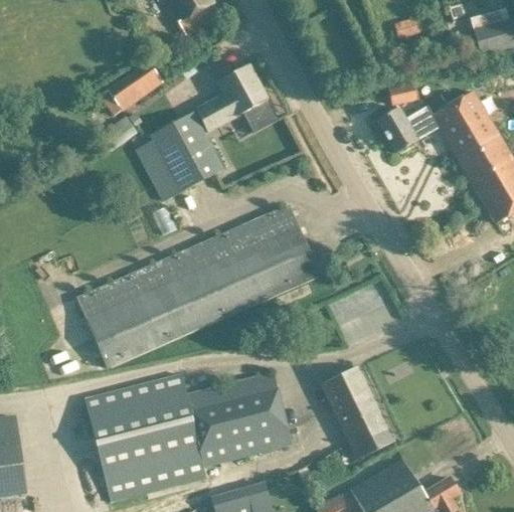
[(164,0),(186,36),(204,25),(221,15),(212,0),(164,0)]
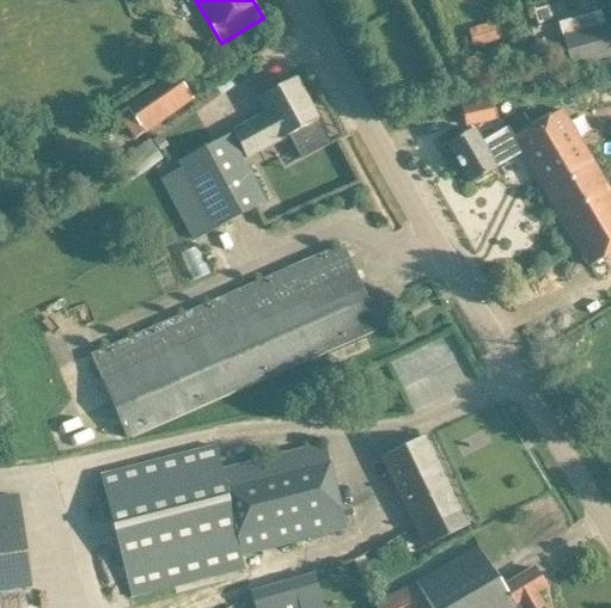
[(503,35),(496,10),(484,13),(487,20),(469,25),(474,44),(503,35)]
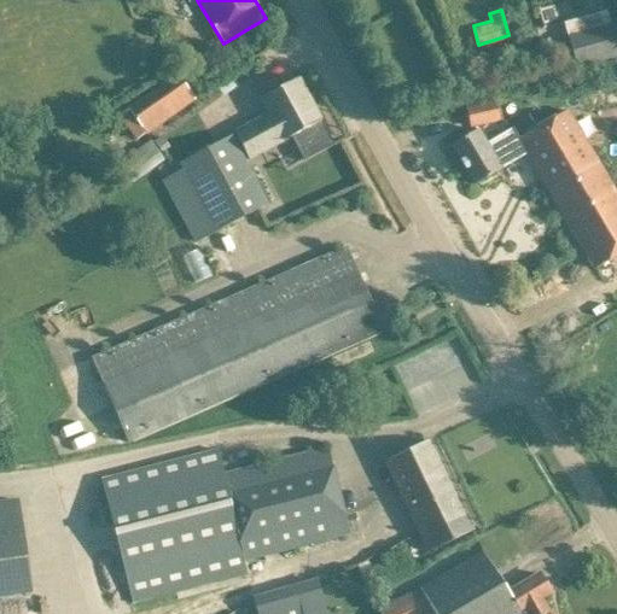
[(616,19),(610,22),(570,34),(578,65),(616,53),(616,19)]
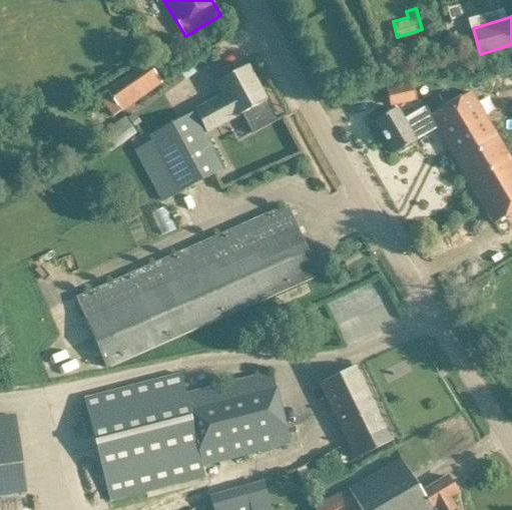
[(159,81),(157,78),(145,62),(100,93),(113,112),(159,81)]
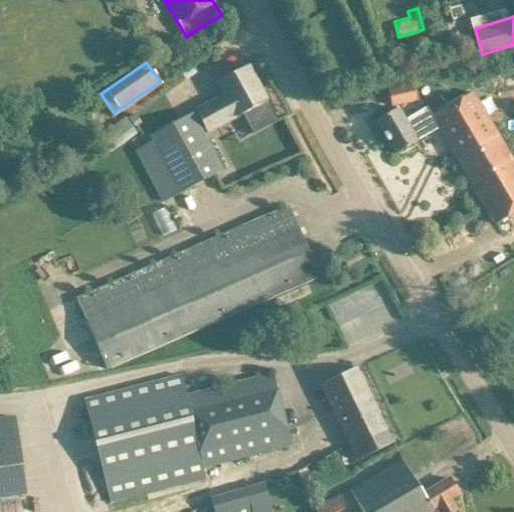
[(254,132),(261,128),(279,119),(248,62),(215,80),(223,95),(199,108),(198,107),(195,109),(207,131),(242,111),(254,132)]
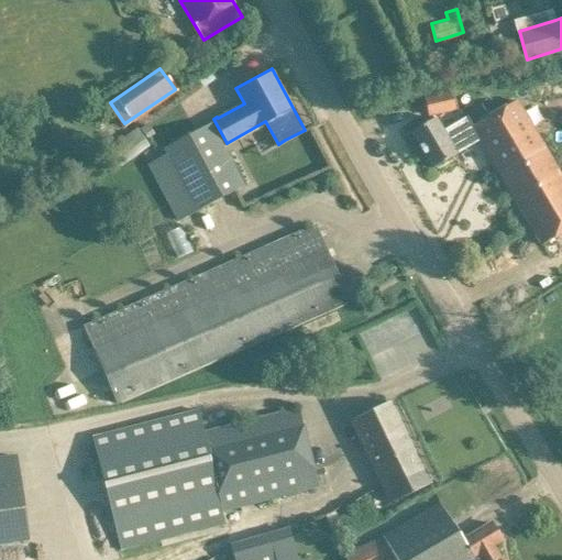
[(561,73),(552,75),(554,96),(561,95),(561,73)]
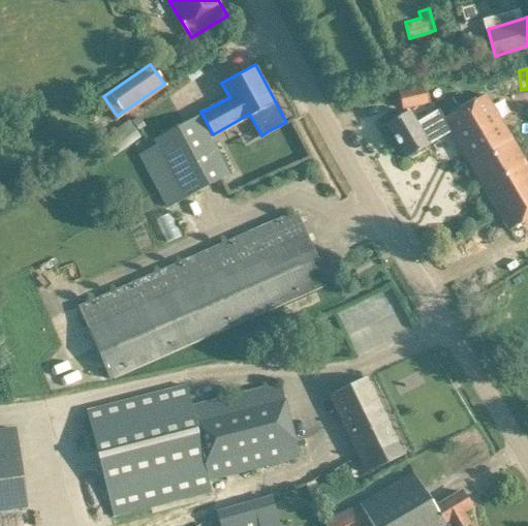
[(402,105),(423,101),(429,100),(426,85),(399,91),(402,105)]
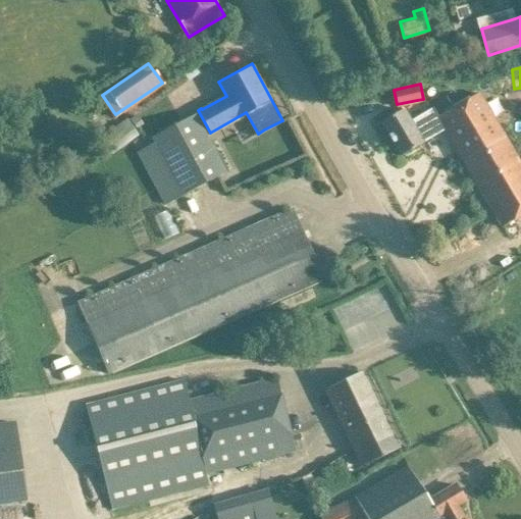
[(488,102),(481,91),(440,115),(434,105),(412,118),(405,107),(381,120),(402,154),(446,127),(488,102)]
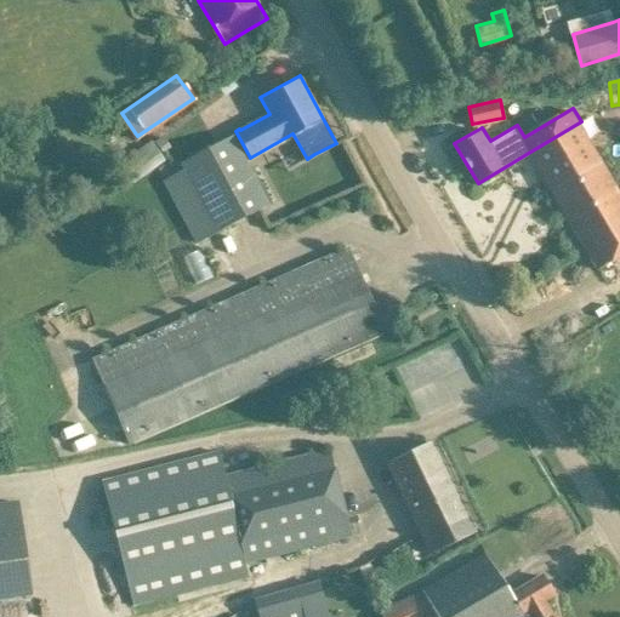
[(619,182),(618,184),(581,121),(530,152),(598,268),(619,255),(619,182)]
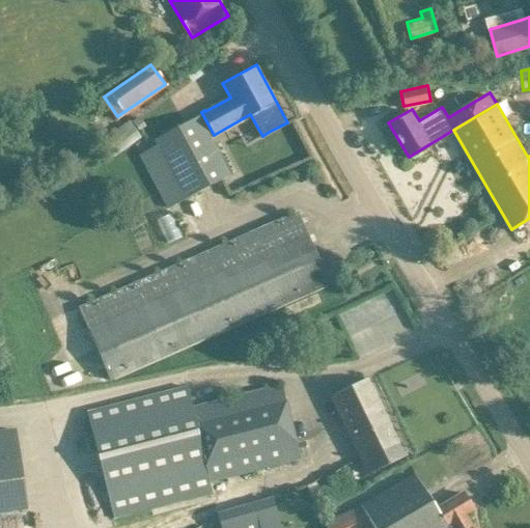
[(169,205),(230,172),(199,113),(156,137),(159,142),(140,153),(169,205)]
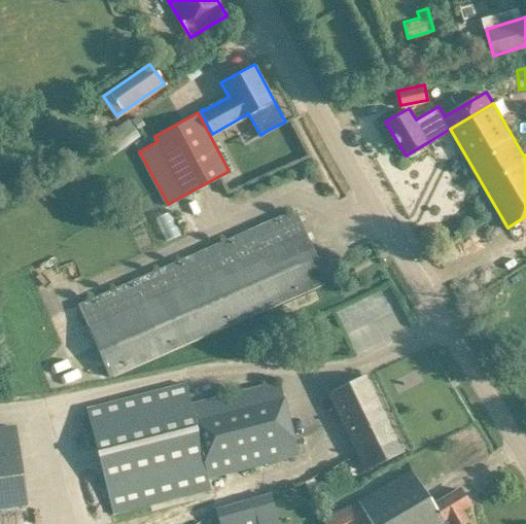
[(138,114),(131,118),(138,129),(144,125),(138,114)]
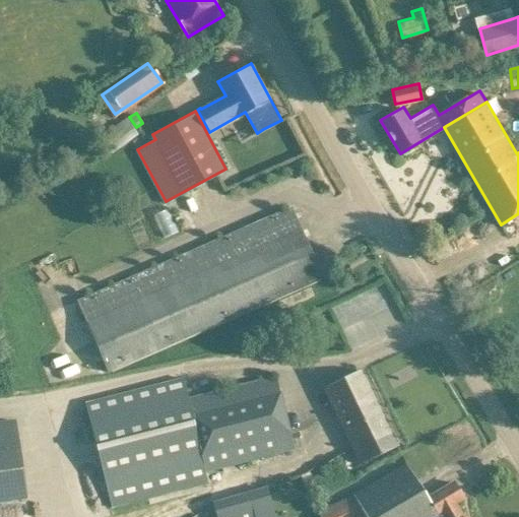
[(128,116),(101,133),(112,151),(140,133),(136,127),(129,117),(128,116)]
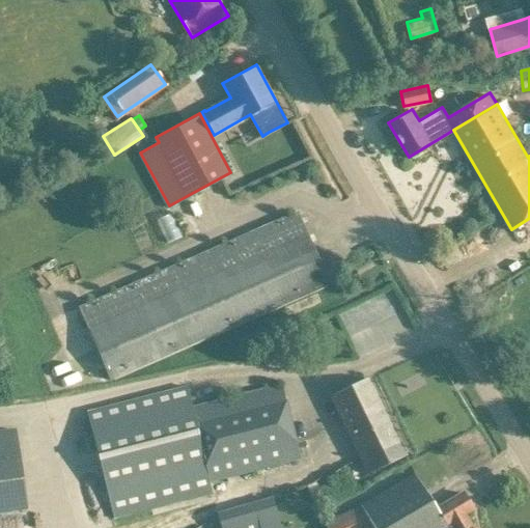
[(110,379),(311,290),(330,282),(299,211),(79,306),(110,379)]
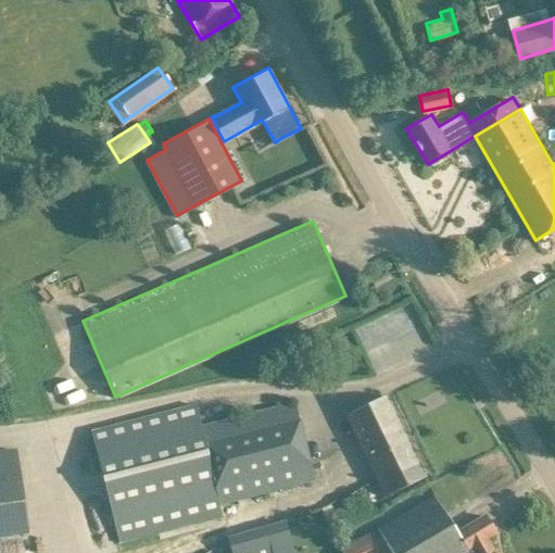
[(425,476),(385,396),(345,414),(386,495),(425,476)]
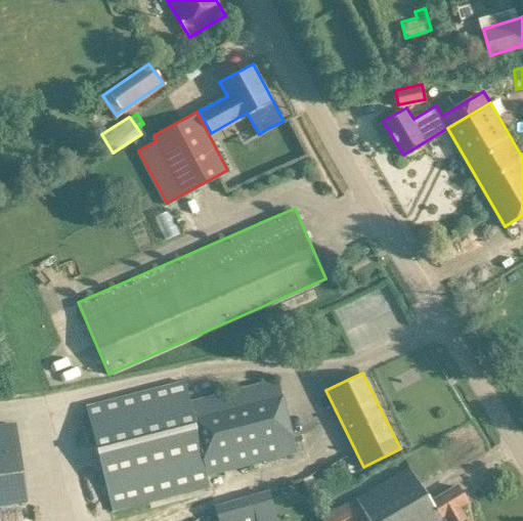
[(209,482),(207,473),(297,450),(278,379),(190,401),(185,379),(87,404),(114,509),(209,482)]
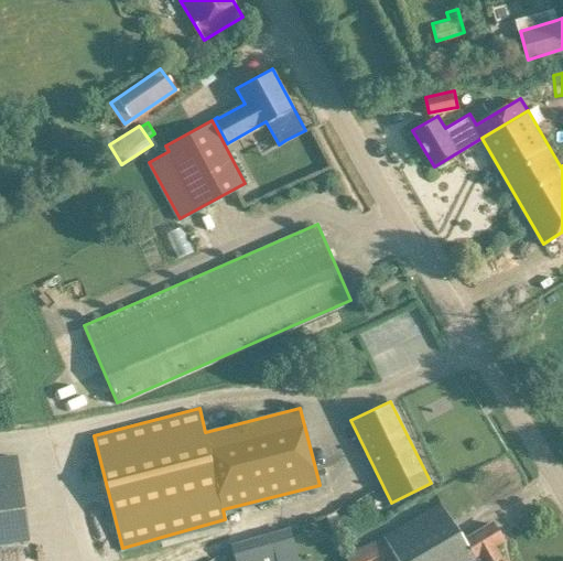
[(17,454),(0,455),(0,546),(29,541),(17,454)]
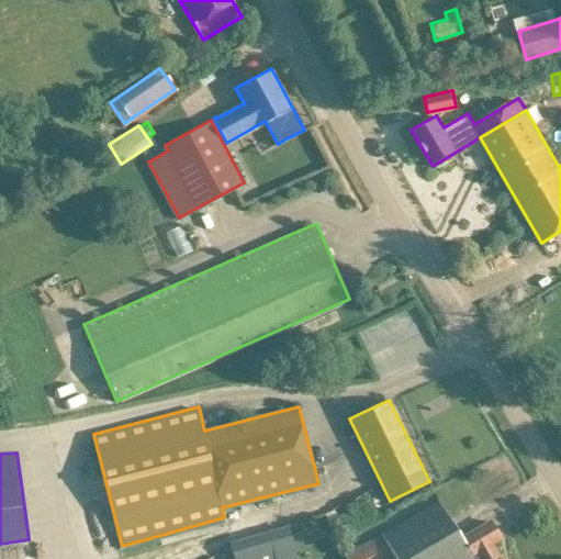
[(468,558),(472,557),(472,558),(504,558),(503,558),(502,558),(492,543),(501,537),(491,520),(462,537),(440,501),(383,535),(344,552),(346,557),(347,558),(468,558)]
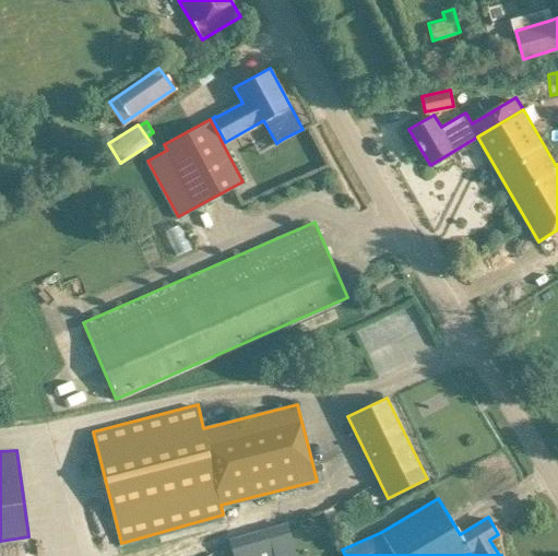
[(229,537),(234,554),(234,555),(296,555),(286,521),(229,537)]
